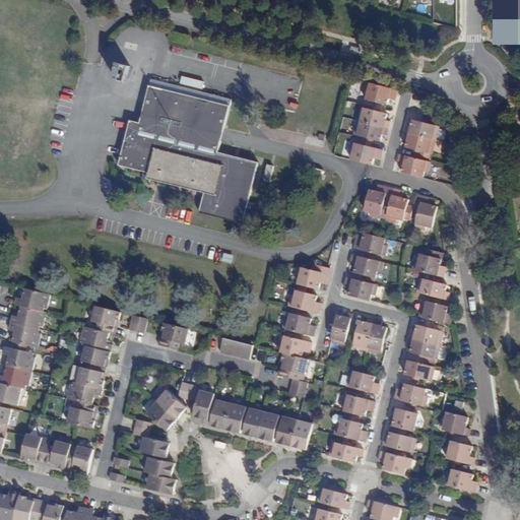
[(519,0),(501,0),(502,30),(519,30),(519,0)]
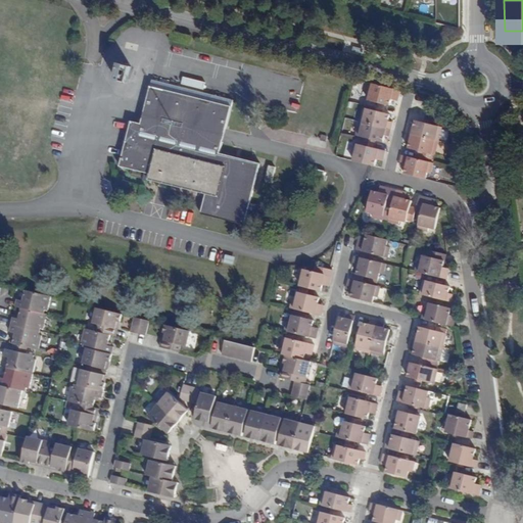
[(132,65),(121,62),(116,79),(128,82),(132,65)]
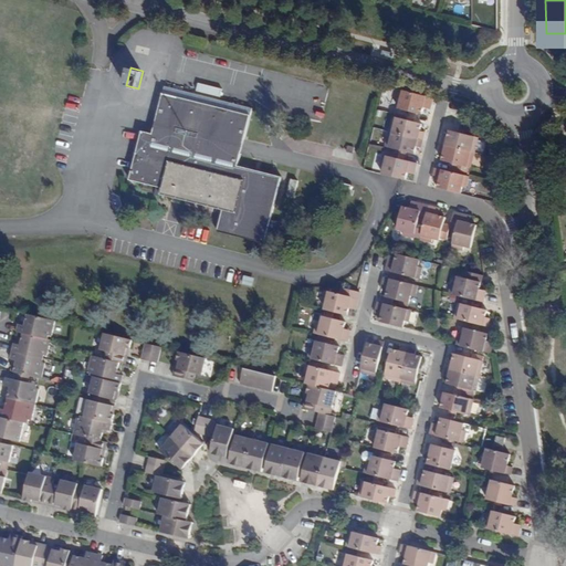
[(283,222),(272,219),(282,177),(238,165),(253,107),(166,85),(153,133),(143,130),(130,179),(164,188),(161,194),(224,210),(219,231),(265,243),(265,241),(278,243),(283,222)]
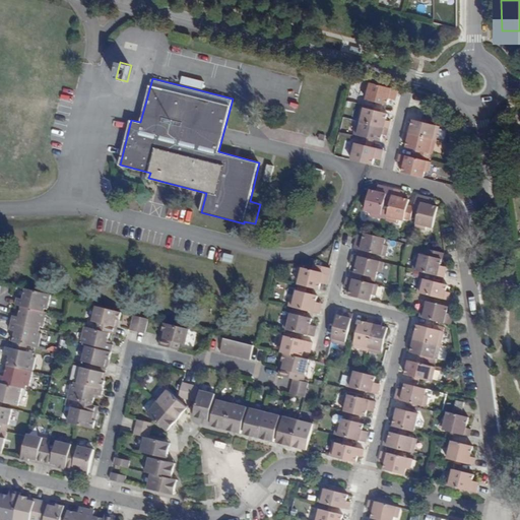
[(398,89),(367,81),(364,91),(369,92),(367,99),(387,104),(389,98),(390,94),(396,96),(398,89)]
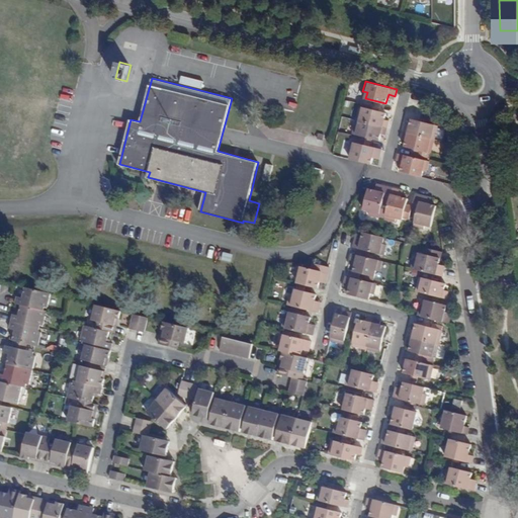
[(356,119),(386,127),(389,120),(384,119),(385,113),(377,111),(371,109),(360,106),(356,119)]
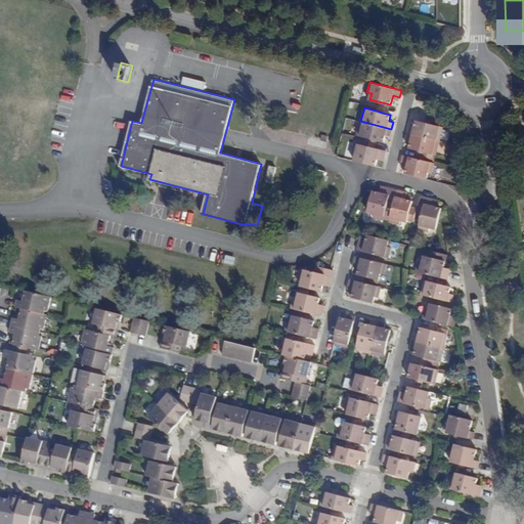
[(385,135),(389,136),(391,129),(360,121),(356,135),(368,138),(375,139),(383,141),(385,135)]
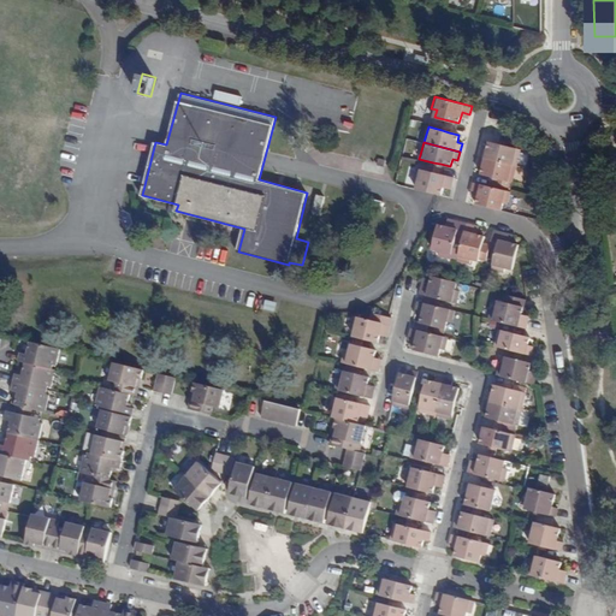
[(487,149),(483,148),(480,157),(515,166),(519,150),(507,147),(498,144),(489,142),(487,149)]
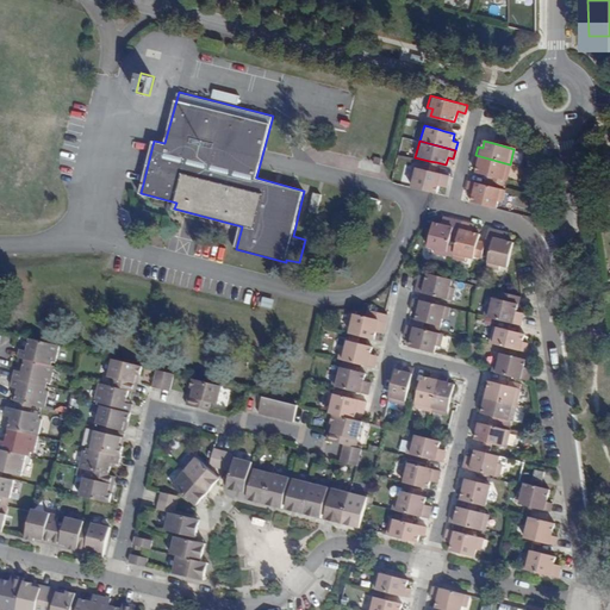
[(510,165),(475,155),(473,163),(478,165),(475,172),(485,175),(493,176),(506,180),(510,165)]
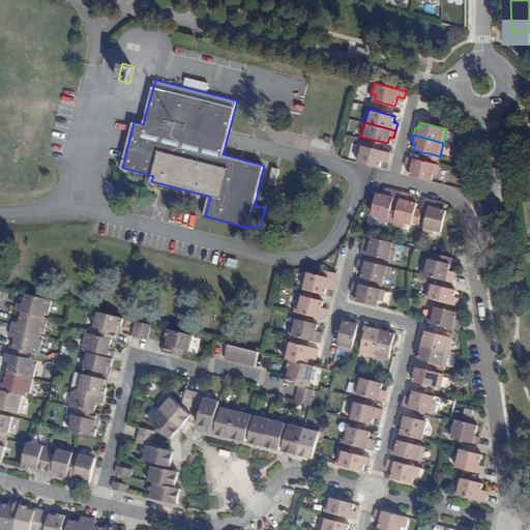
[(359,156),(358,162),(379,167),(380,160),(381,158),(387,159),(389,152),(357,144),(355,154),(359,156)]
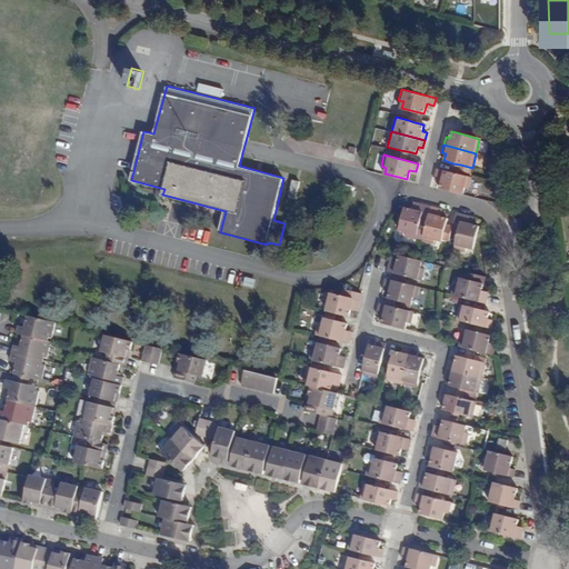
[(441,181),(439,188),(446,190),(462,195),(465,188),(468,189),(471,177),(437,169),(435,177),(441,178),(441,181)]
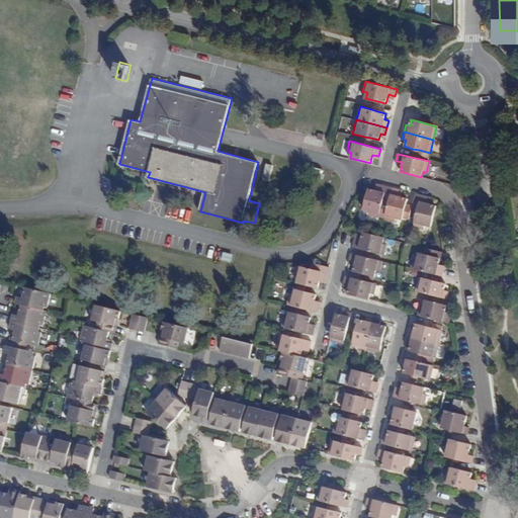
[(323,169),(312,166),(310,175),(324,178),(326,173),(322,173),(323,169)]
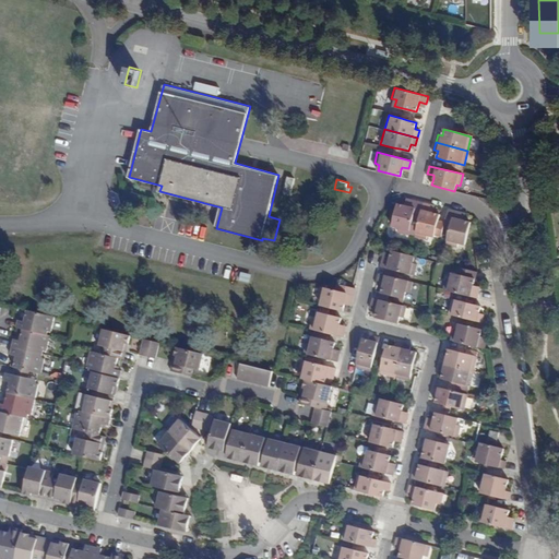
[(131,193),(152,198),(154,186),(133,181),(131,193)]
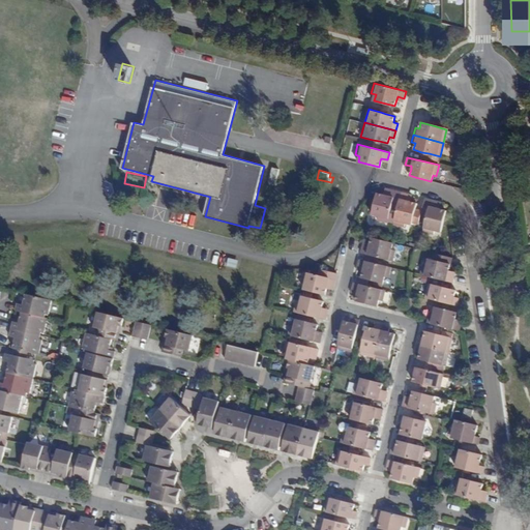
[(383,197),(379,196),(374,194),(369,214),(376,216),(375,219),(385,223),(386,221),(392,223),(395,210),(400,194),(385,189),(383,197)]
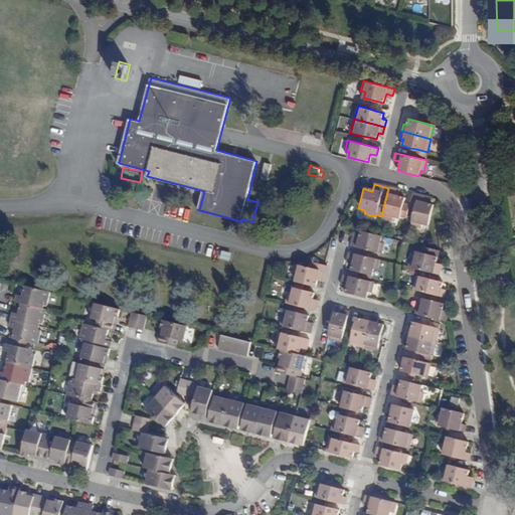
[(384,204),(381,216),(381,217),(397,222),(399,216),(404,218),(407,209),(412,211),(409,224),(418,227),(419,223),(426,225),(432,206),(425,204),(422,203),(423,197),(411,193),(407,206),(405,205),(401,204),(402,201),(403,199),(397,197),(393,196),(395,190),(388,188),(384,204)]
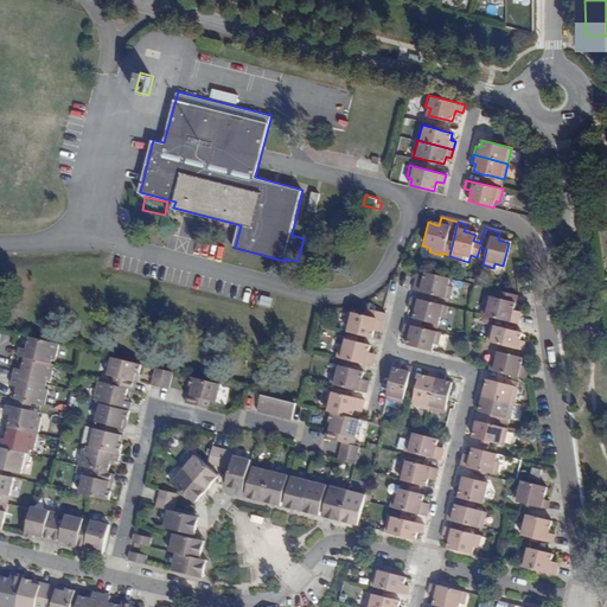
[(414,282),(413,289),(448,299),(451,287),(446,286),(448,279),(423,272),(422,280),(421,283),(414,282)]
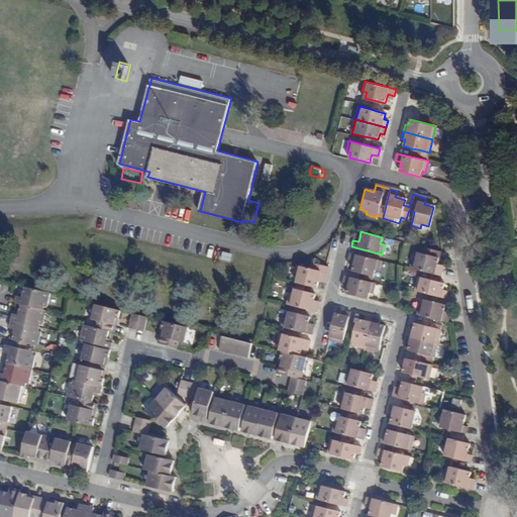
[(440,276),(442,270),(436,268),(436,265),(440,251),(422,246),(420,253),(417,252),(415,260),(412,259),(409,268),(440,276)]
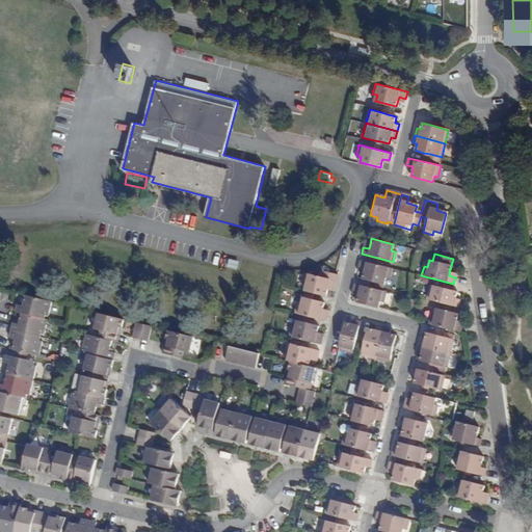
[(364,269),(363,272),(361,280),(382,285),(384,277),(389,278),(391,268),(360,260),(357,268),(364,269)]
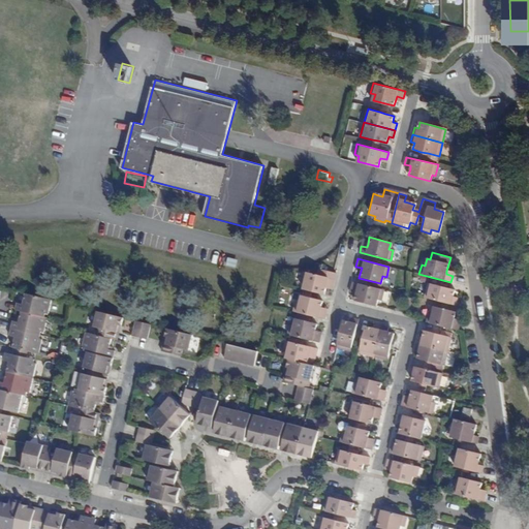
[(332,286),(335,274),(318,269),(316,275),(302,271),(299,281),(303,282),(302,288),(322,293),(324,288),(325,284),(332,286)]
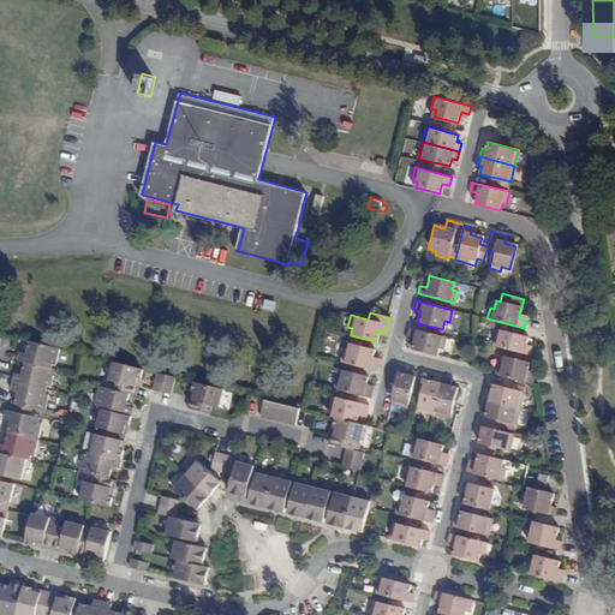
[(411,350),(436,356),(439,348),(442,350),(446,338),(408,328),(406,338),(413,339),(412,342),(411,350)]
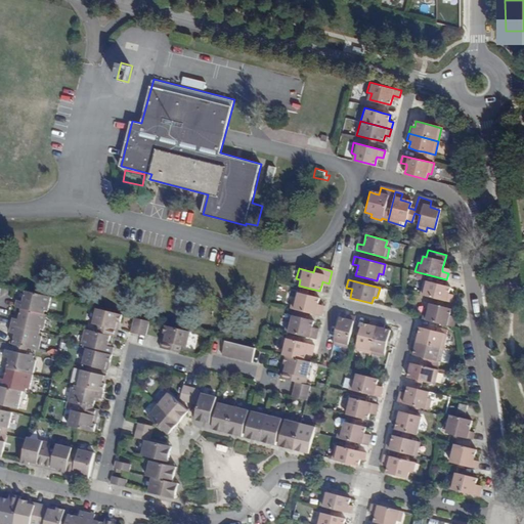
[(442,285),(436,284),(424,281),(421,295),(450,302),(452,294),(448,293),(449,287),(442,285)]
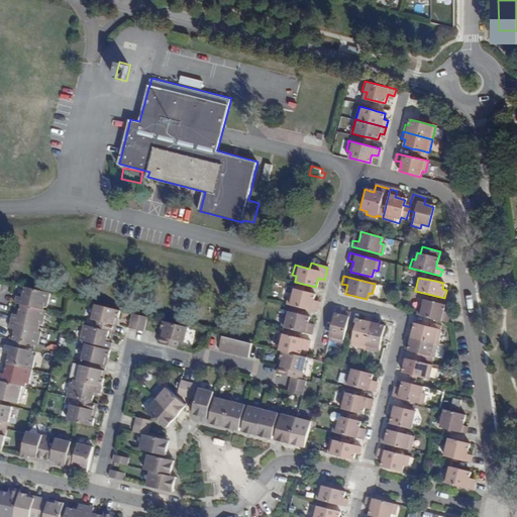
[(286,303),(316,311),(318,305),(311,303),(312,299),(313,294),(302,291),(303,286),(295,284),(294,289),(293,289),(292,295),(288,294),(286,303)]
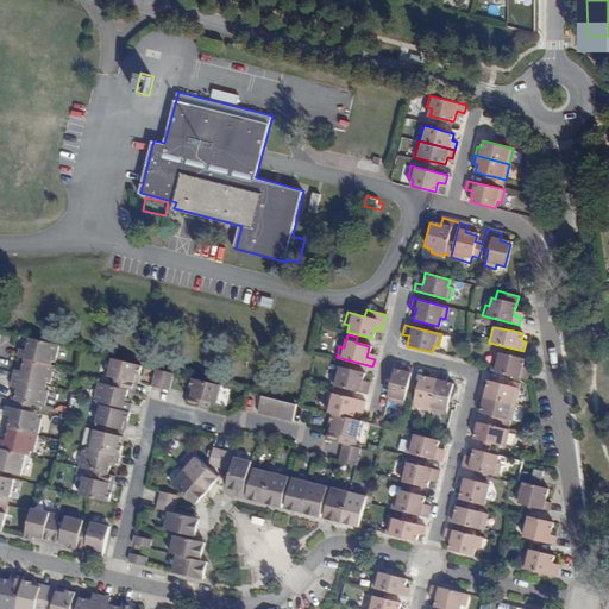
[(57,360),(61,345),(30,337),(29,347),(27,350),(22,349),(19,356),(25,357),(52,364),(54,359),(57,360)]
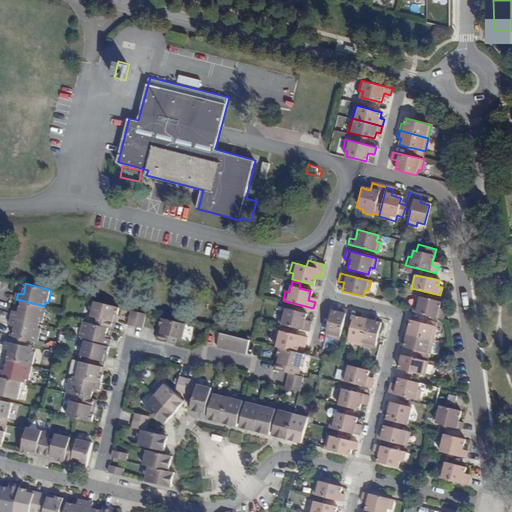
[(438,311),(439,307),(440,302),(420,296),(419,303),(414,302),(412,311),(442,319),(444,312),(438,311)]
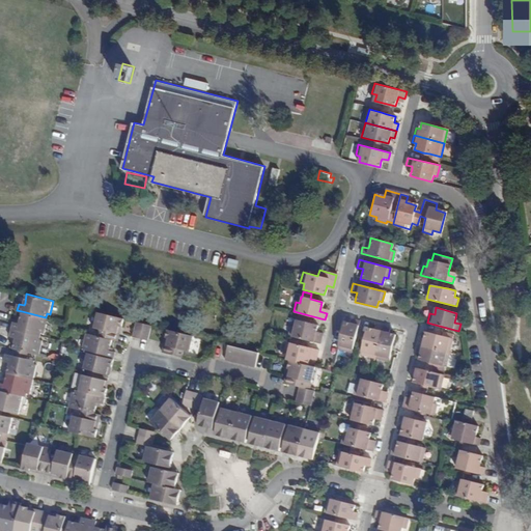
[(45,333),(49,318),(46,317),(22,311),(20,320),(20,324),(14,322),(12,329),(42,336),(42,333),(45,333)]
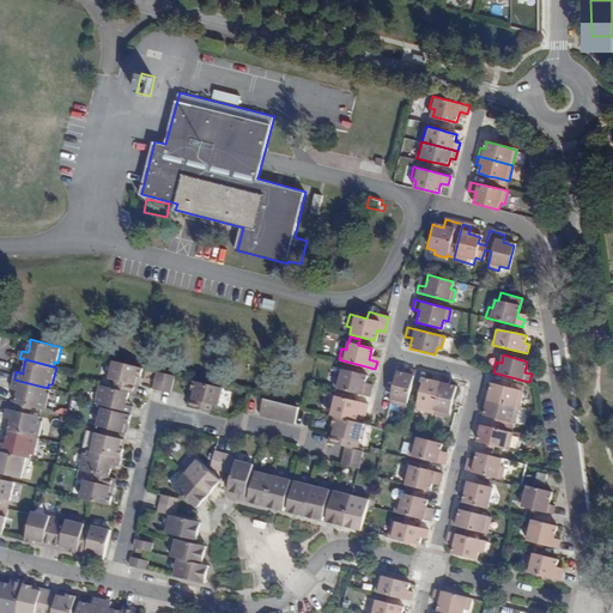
[(144,368),(114,360),(109,376),(116,378),(114,387),(131,392),(134,392),(139,376),(141,376),(144,368)]
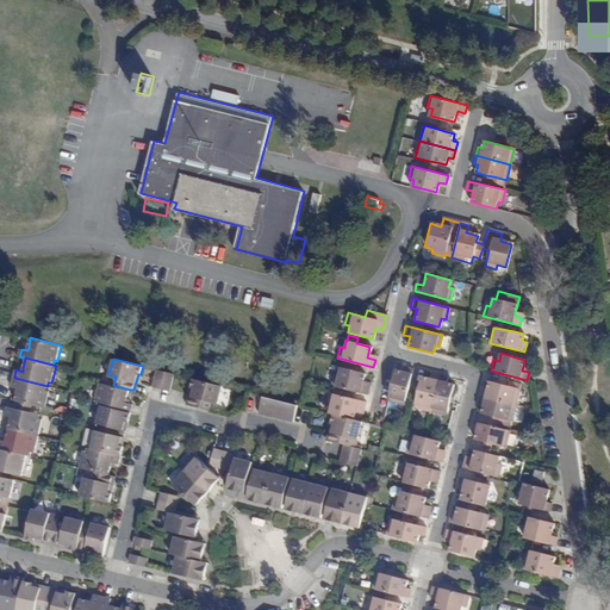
[(330,385),(366,394),(368,386),(360,385),(361,380),(362,373),(354,371),(347,369),(349,365),(341,362),(337,374),(334,373),(330,385)]
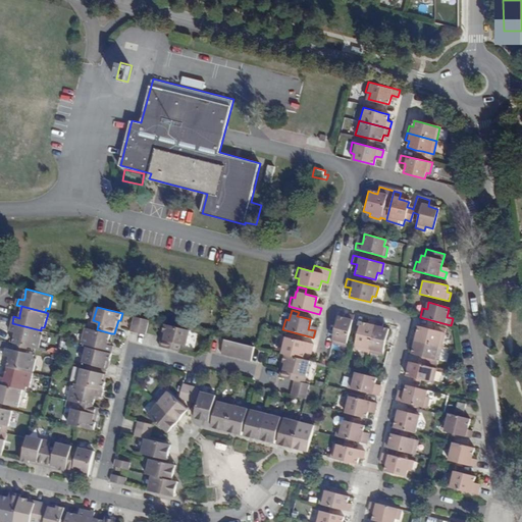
[(337,317),(331,342),(345,346),(353,316),(345,314),(344,318),(337,317)]
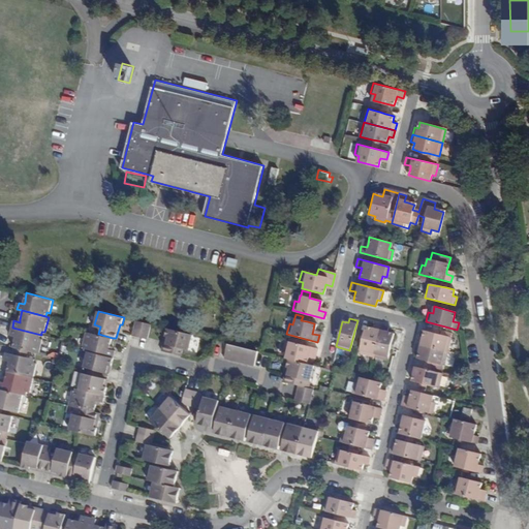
[(133,319),(130,335),(148,338),(151,322),(133,319)]
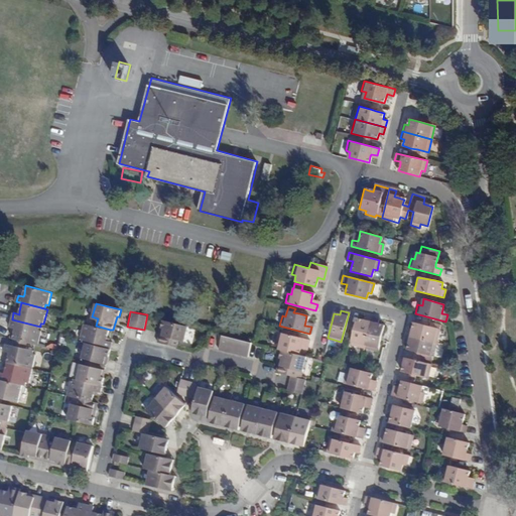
[(371,318),(364,316),(363,320),(356,319),(354,327),(353,334),(350,345),(364,348),(371,318)]
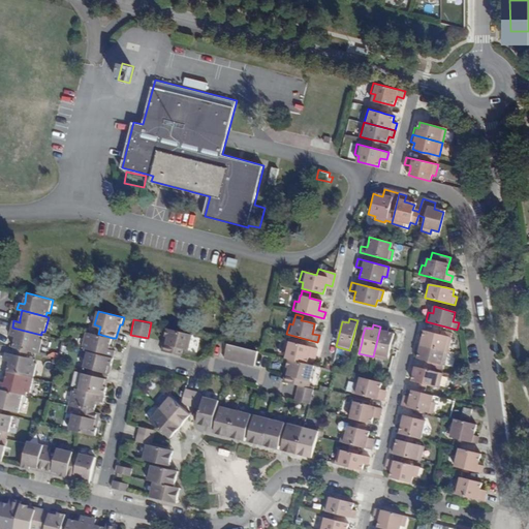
[(386,333),(387,328),(380,327),(373,356),(386,360),(390,348),(391,342),(393,334),(386,333)]
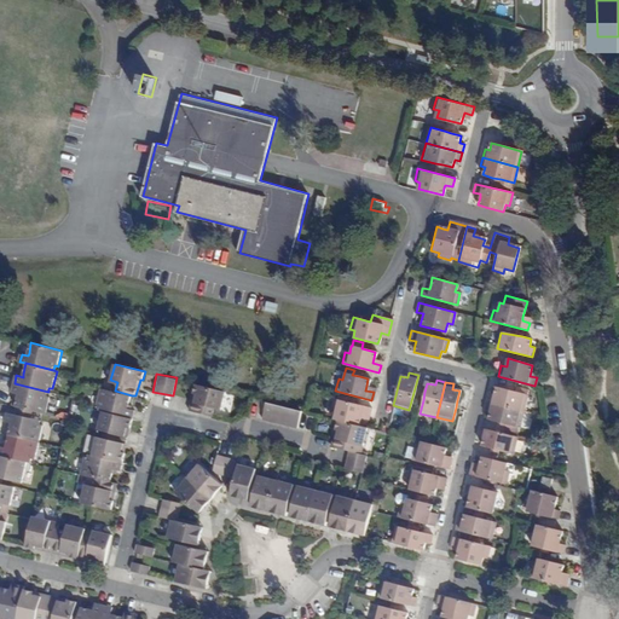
[(47,397),(48,392),(15,383),(12,392),(18,394),(17,397),(15,406),(18,406),(33,410),(46,414),(50,397),(47,397)]
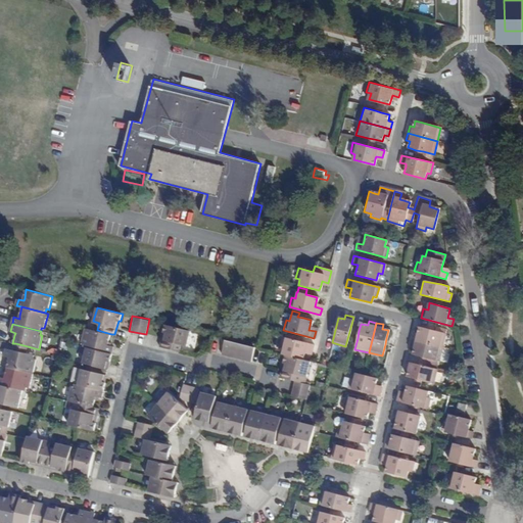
[(192,331),(167,325),(164,333),(168,334),(163,347),(181,351),(183,344),(188,346),(192,331)]
